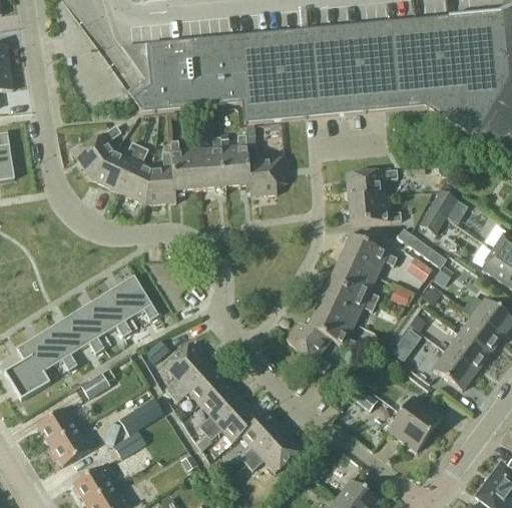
[(511,6),(496,10),(251,33),(250,25),(226,28),(227,34),(148,41),(151,84),(134,96),(142,109),(242,100),(244,119),(425,103),(510,154),(511,152),(511,6)]
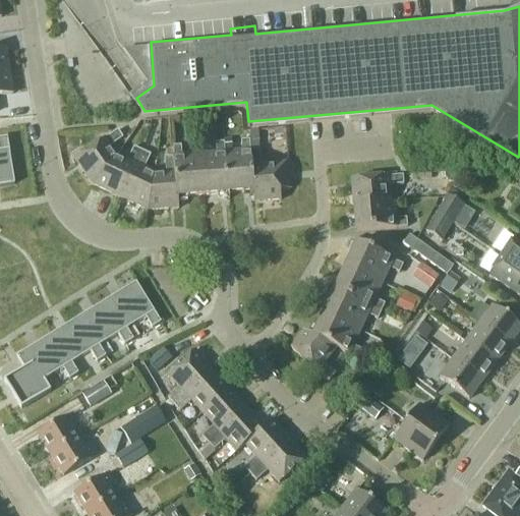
[(0,68),(9,67),(6,45),(0,46),(0,68)]
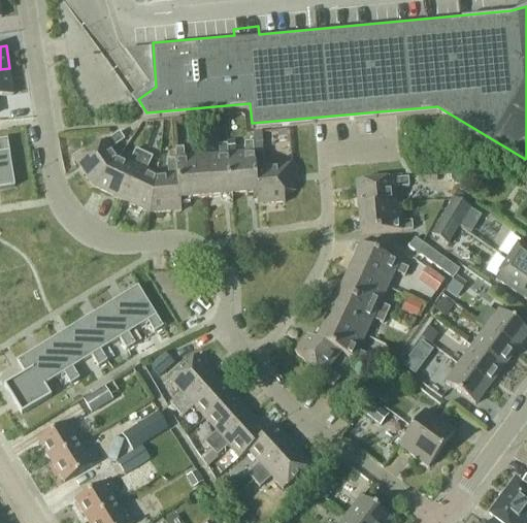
[(0,93),(13,91),(9,68),(0,69),(0,93)]
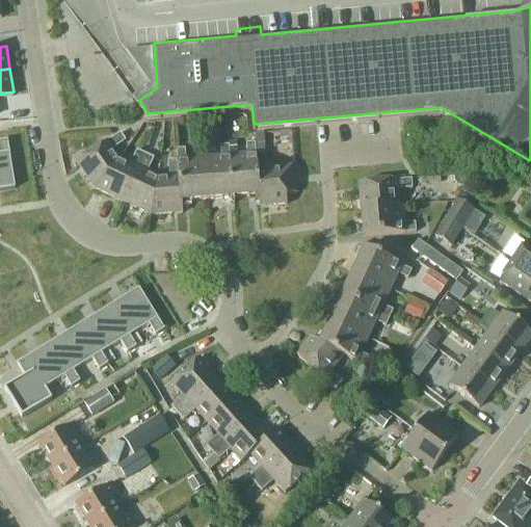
[(79,157),(97,184),(122,154),(115,145),(128,136),(123,128),(109,137),(109,136),(79,157)]
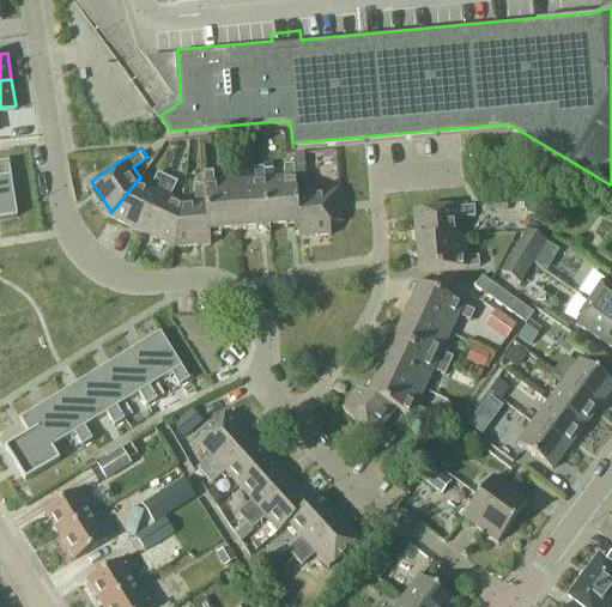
[(296,162),(307,162),(306,150),(296,150),(296,159),(296,162)]
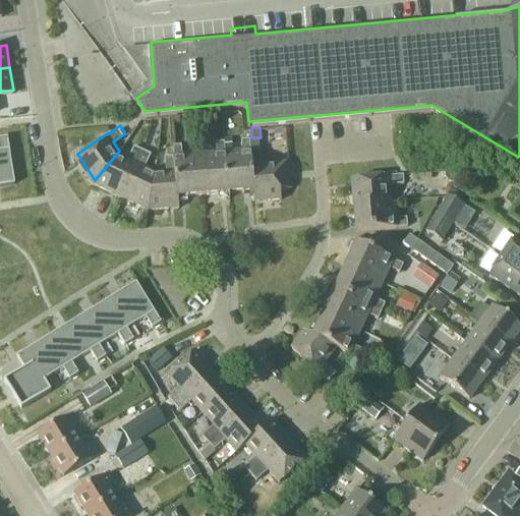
[(0,182),(14,180),(7,133),(0,134),(0,182)]
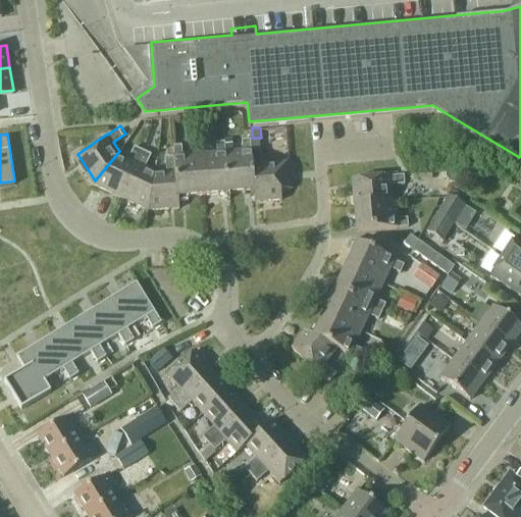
[(257,192),(253,146),(252,136),(244,136),(245,146),(227,148),(231,190),(252,188),(252,193),(257,192)]
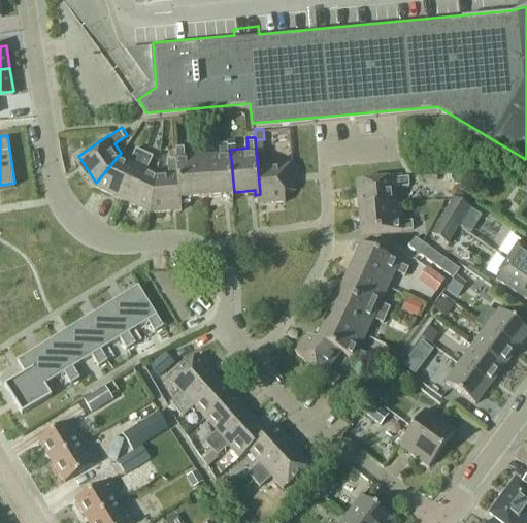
[(235,197),(234,192),(230,150),(229,139),(221,140),(222,150),(204,152),(208,194),(228,192),(229,198),(235,197)]
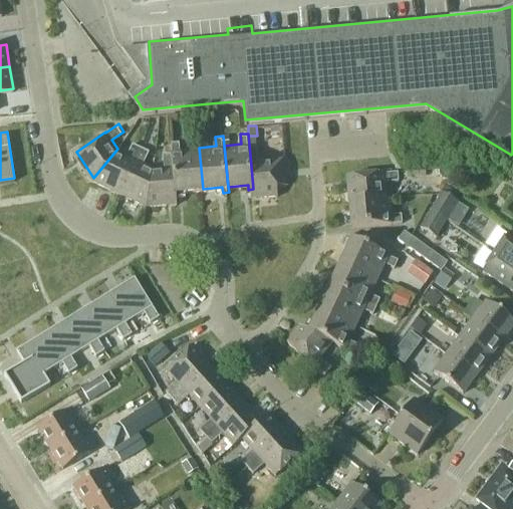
[(172,140),(173,150),(179,196),(184,195),(183,191),(203,189),(199,148),(182,150),(181,139),(172,140)]
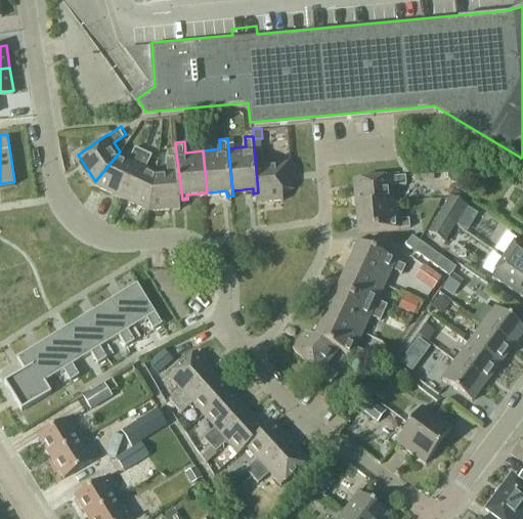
[(130,157),(120,152),(95,181),(124,195),(145,146),(137,143),(130,157)]
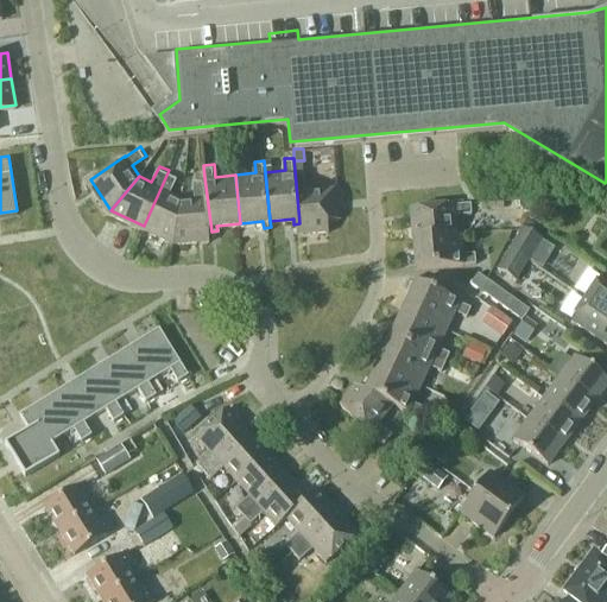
[(305,169),(295,170),(299,223),(299,230),(330,228),(330,216),(342,215),(339,183),(307,187),(305,169)]
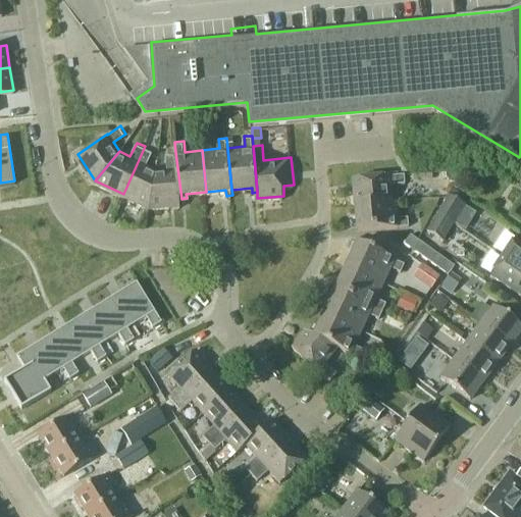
[(123,194),(151,207),(157,169),(147,164),(153,150),(145,146),(123,194)]
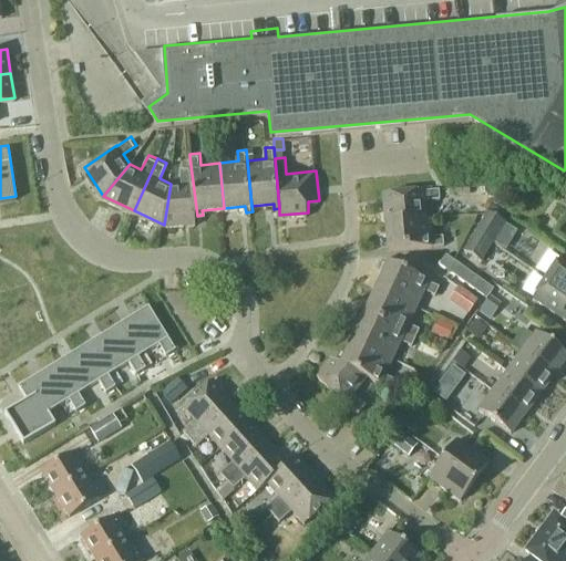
[(197,221),(197,216),(191,165),(181,166),(183,183),(171,184),(164,225),(197,221)]
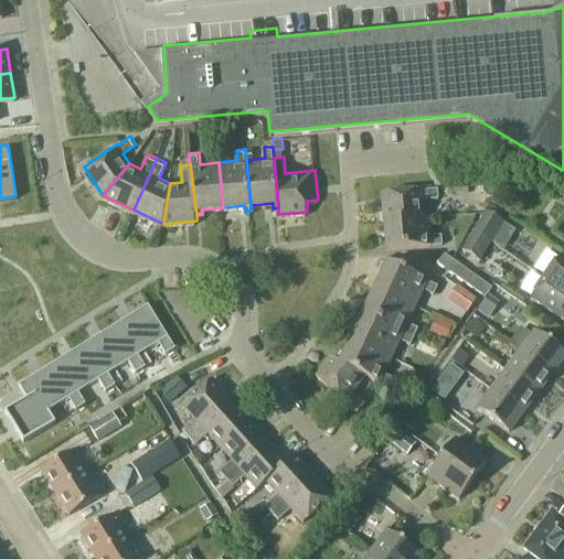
[(384,215),(423,212),(422,195),(438,194),(437,184),(421,185),(421,184),(382,189),(384,215)]
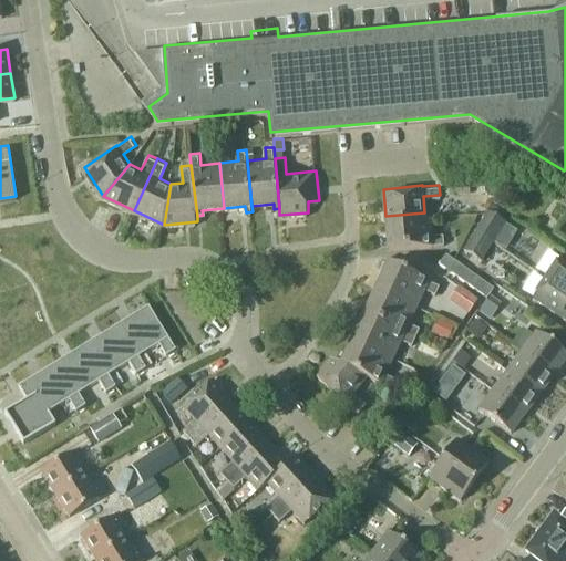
[(505,218),(489,208),(476,227),(493,237),(505,218)]
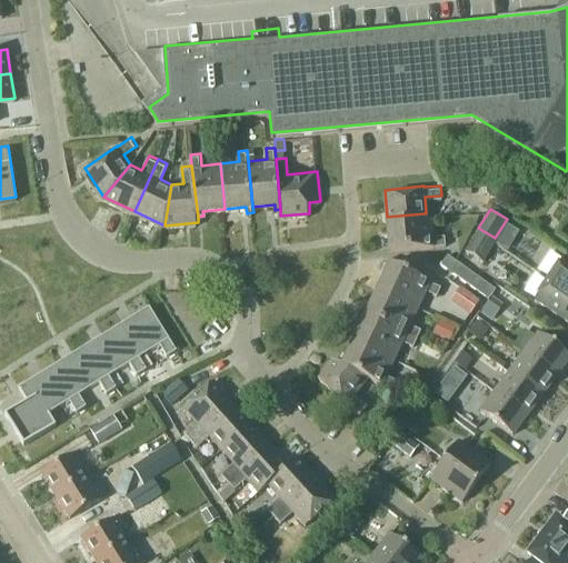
[(431,213),(426,213),(387,217),(389,241),(382,241),(384,248),(446,241),(445,232),(434,233),(431,213)]
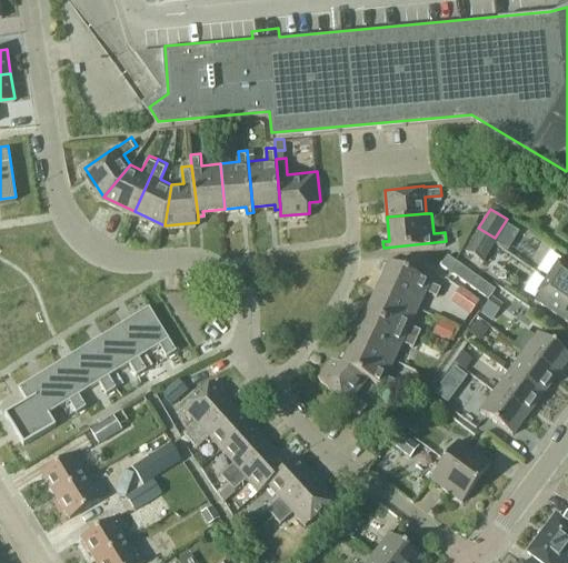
[(495,238),(478,228),(467,245),(484,255),(495,238)]
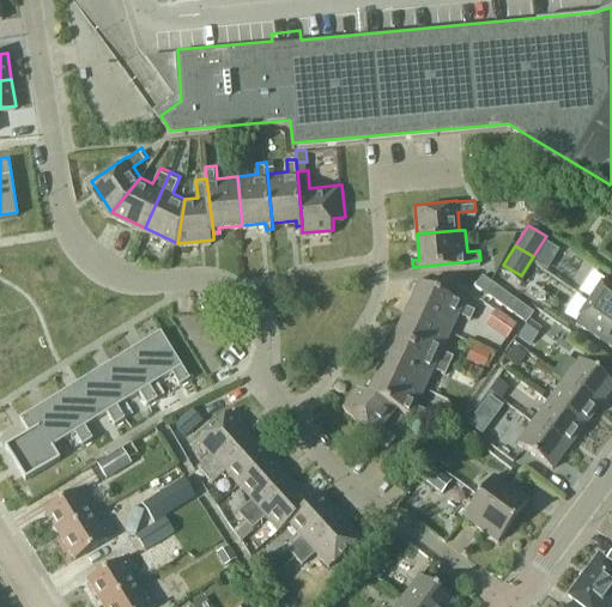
[(534,309),(483,272),(476,283),(527,319),(534,309)]
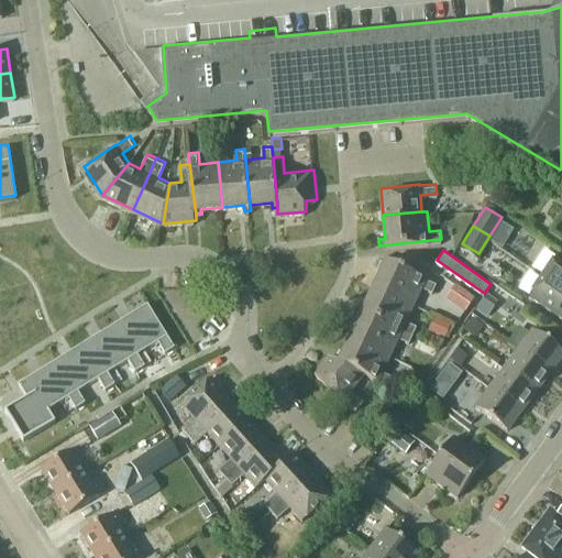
[(384,261),(374,282),(414,301),(421,283),(431,288),(434,280),(425,275),(425,274),(381,253),(378,259),(384,261)]
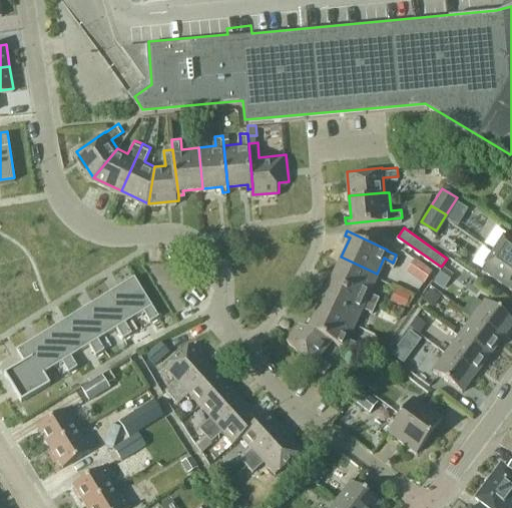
[(511,233),(507,230),(494,248),(511,260),(511,233)]
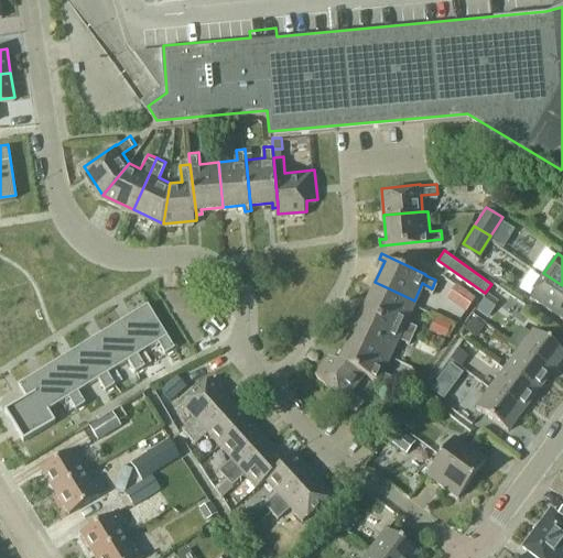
[(562,285),(543,273),(530,292),(562,315),(562,285)]
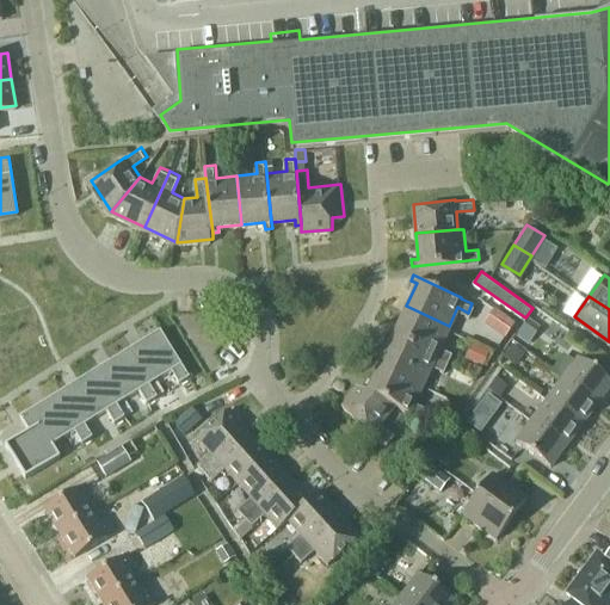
[(439,344),(449,326),(406,306),(395,327),(390,323),(387,331),(447,358),(450,349),(439,344)]
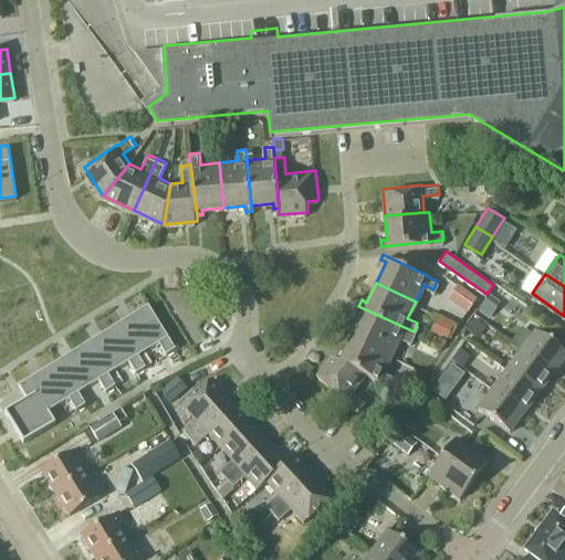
[(470,306),(477,296),(460,284),(453,294),(470,306)]
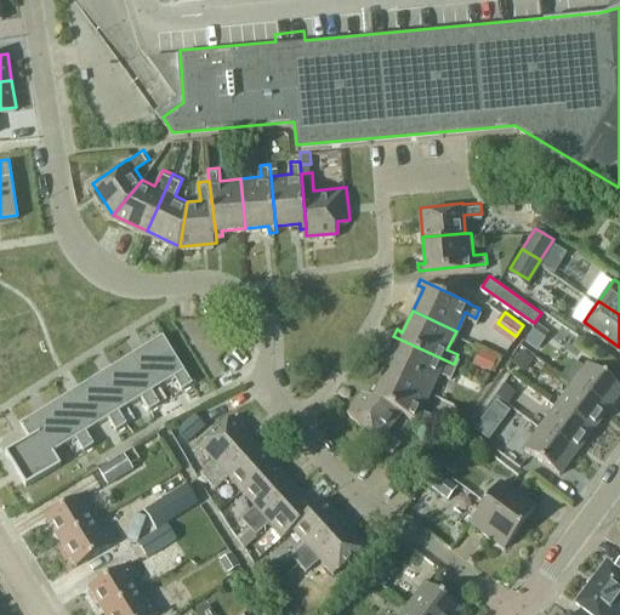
[(163,332),(130,353),(152,388),(175,374),(182,387),(192,381),(163,332)]
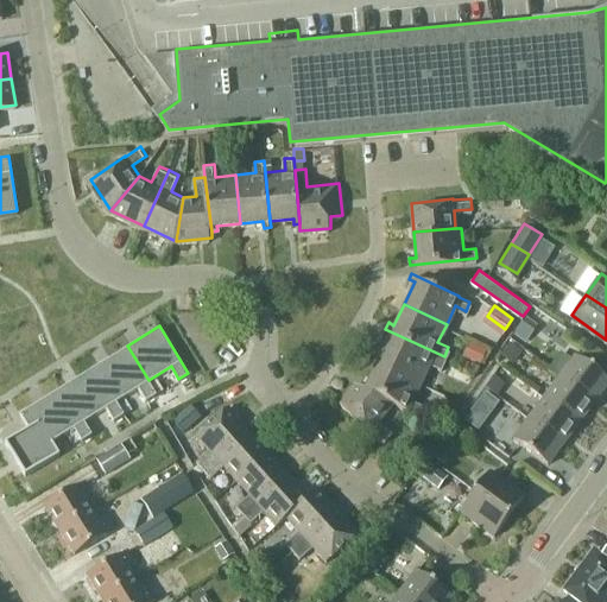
[(389,337),(378,359),(421,379),(430,361),(440,366),(444,356),(385,329),(383,334),(389,337)]
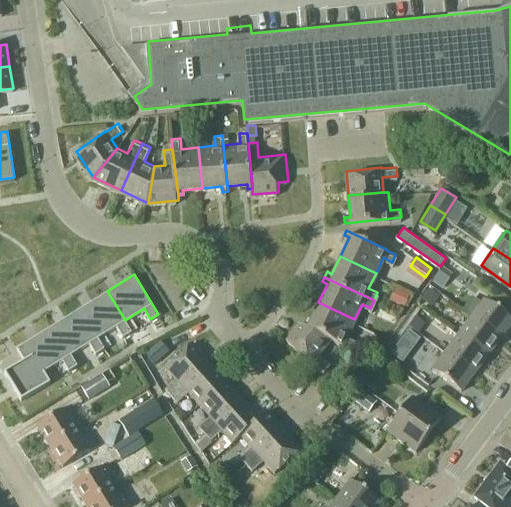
[(432,304),(440,293),(430,285),(422,297),(432,304)]
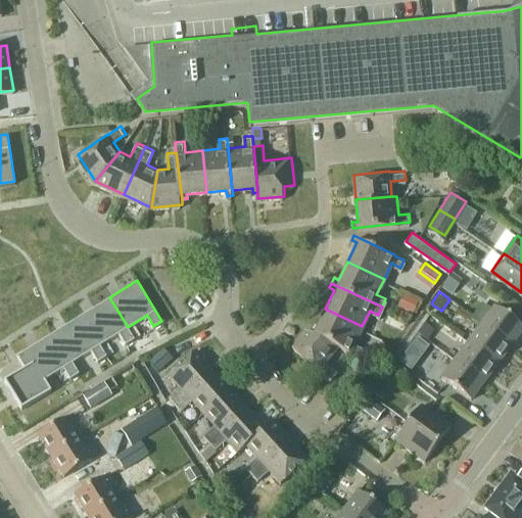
[(420,297),(410,292),(404,307),(414,311),(420,297)]
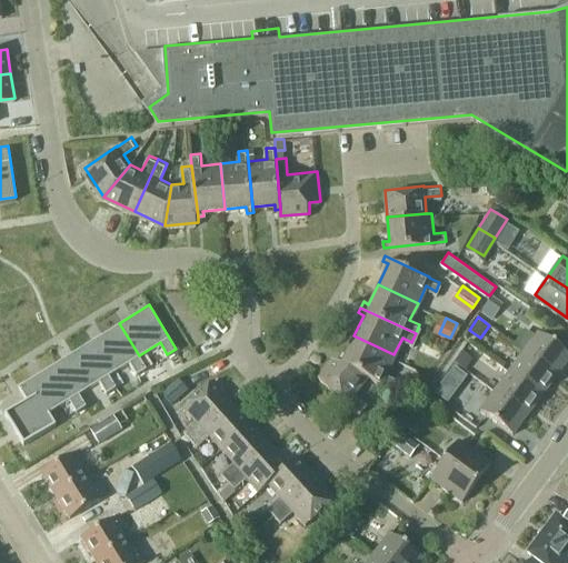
[(119,323),(89,342),(109,374),(129,361),(137,373),(146,367),(139,355),(119,323)]
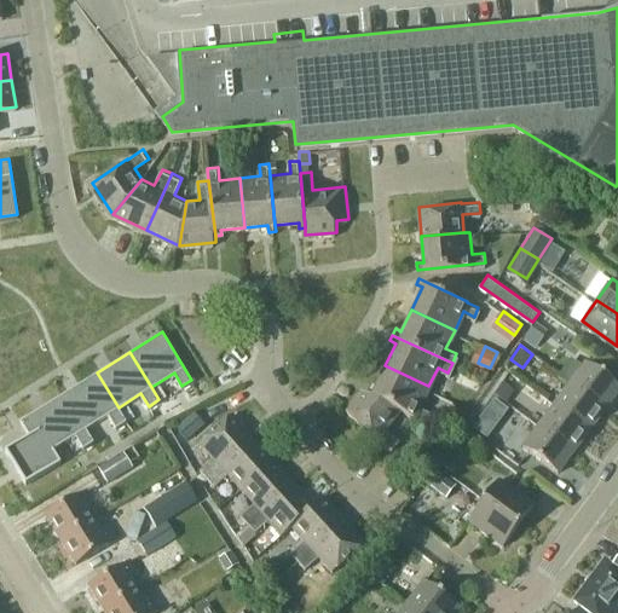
[(571,380),(606,406),(617,389),(617,381),(587,359),(571,380)]
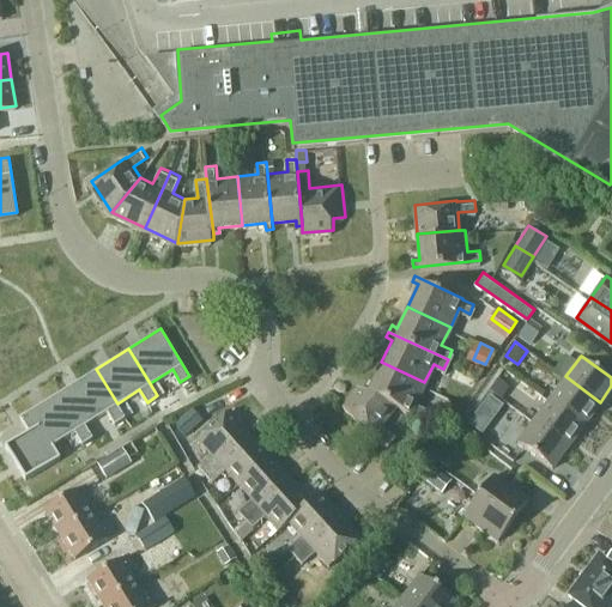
[(416,400),(424,382),(381,362),(370,383),(365,381),(364,386),(397,402),(422,414),(426,405),(416,400)]
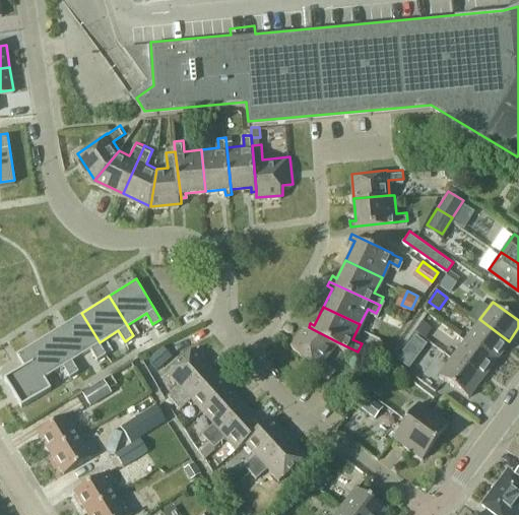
[(81,313),(54,329),(72,359),(90,347),(98,358),(106,352),(100,342),(81,313)]
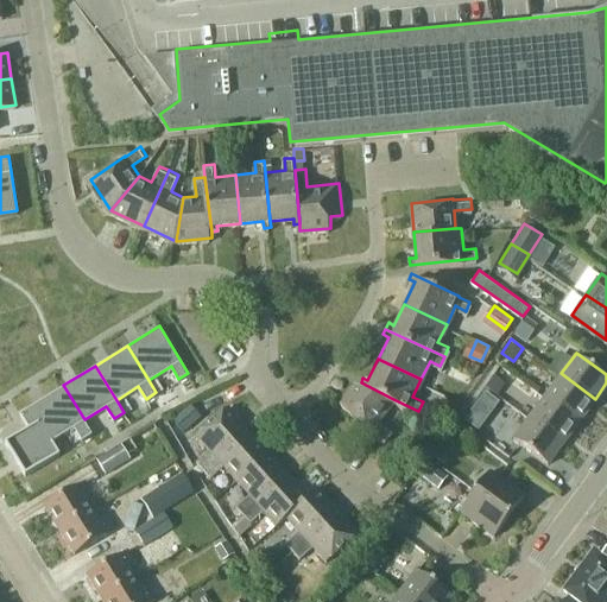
[(499,392),(506,380),(495,373),(487,384),(499,392)]
